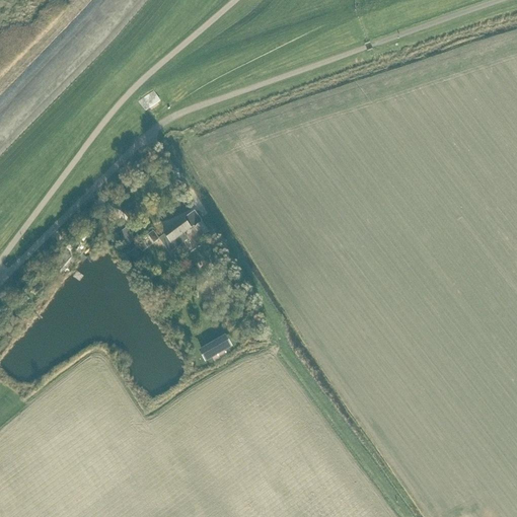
[(153,90),(137,101),(144,113),(161,101),(153,90)]
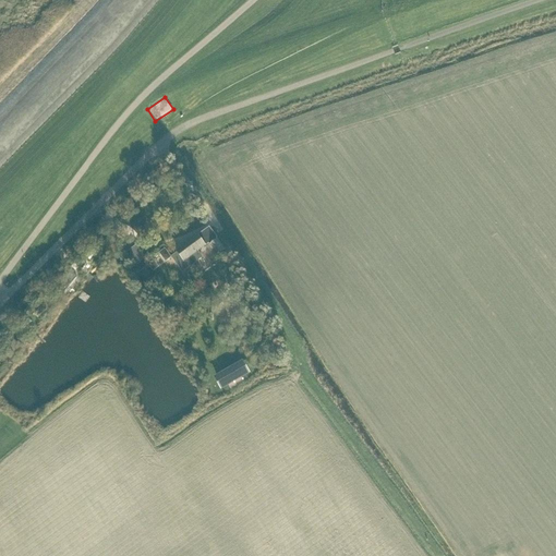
[(182,261),(215,237),(207,226),(195,234),(174,250),(182,261)]
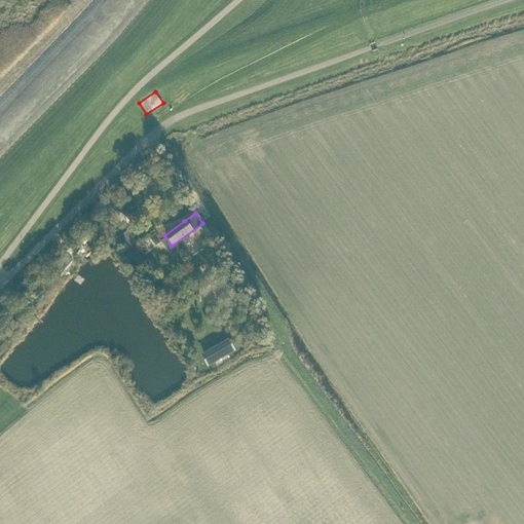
[(202,225),(194,230),(194,231),(201,240),(211,234),(203,224),(202,225)]
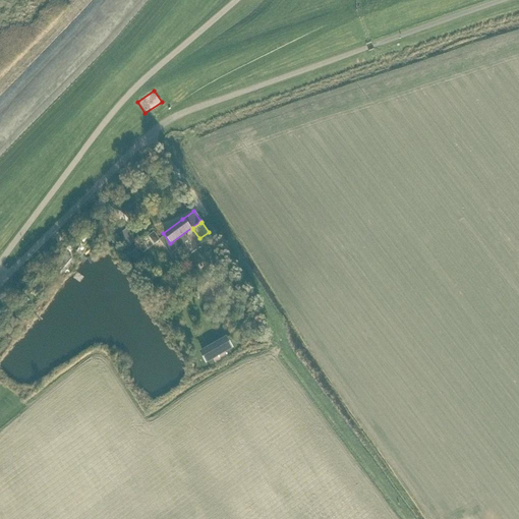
[(125,228),(113,236),(121,247),(133,239),(125,228)]
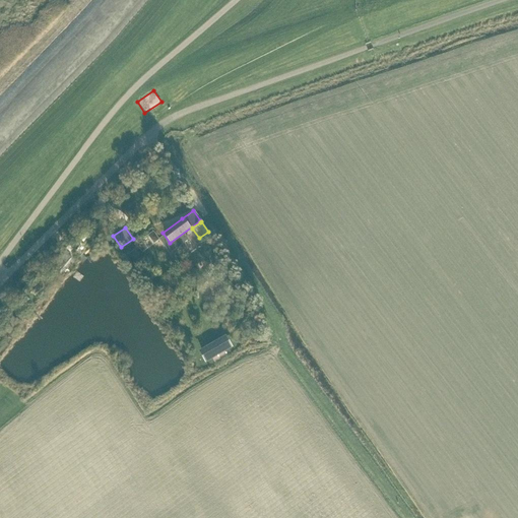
[(80,240),(86,234),(82,232),(78,236),(77,238),(80,240)]
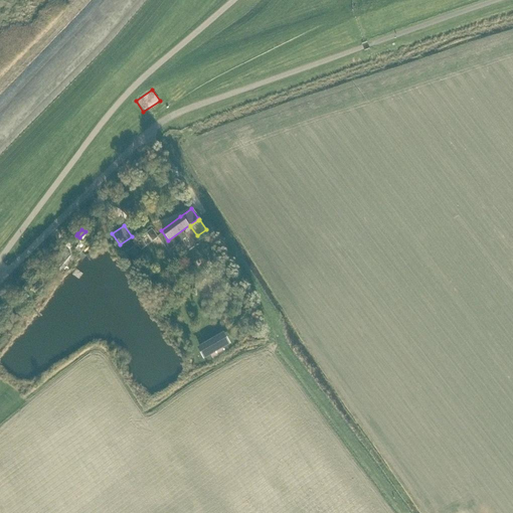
[(136,239),(133,240),(138,247),(142,244),(137,238),(136,239)]
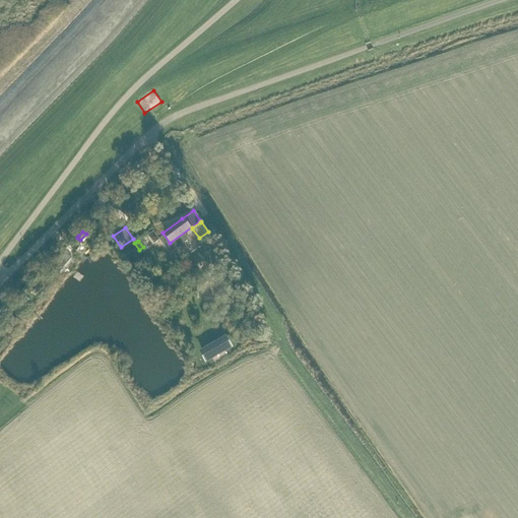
[(197,350),(203,362),(231,346),(224,335),(197,350)]
